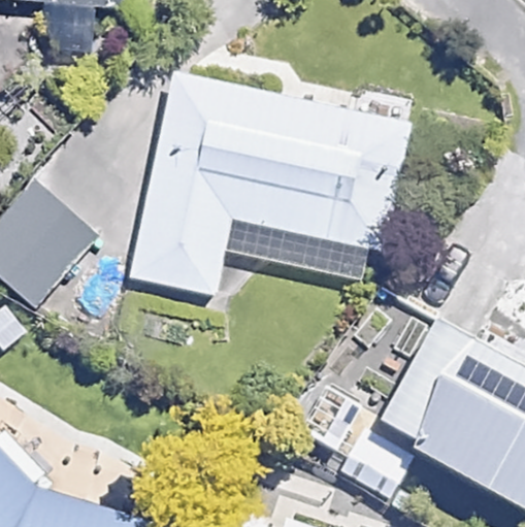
[(50,0),(45,47),(88,51),(92,1),(126,4),(126,0),(50,0)]
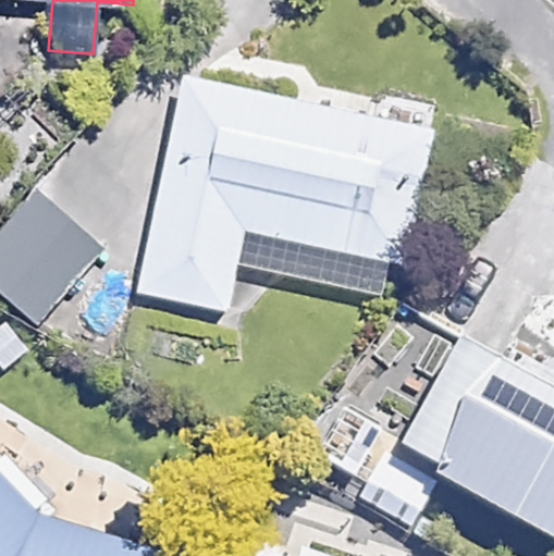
[(430,130),(184,75),(136,292),(225,311),(243,230),(401,264),(430,130)]
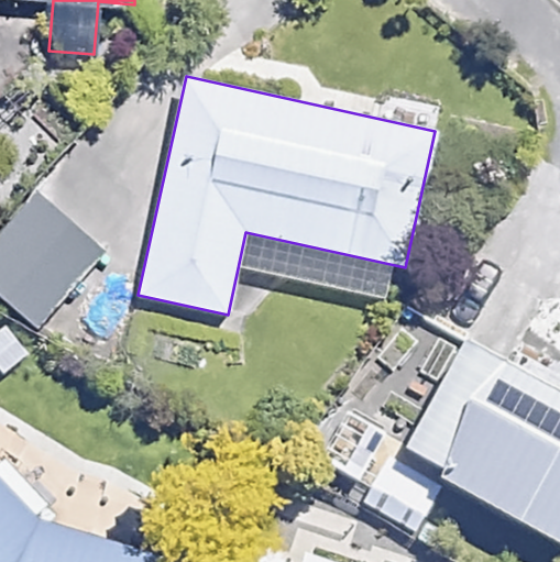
[(101,255),(36,196),(0,235),(0,302),(32,332),(101,255)]
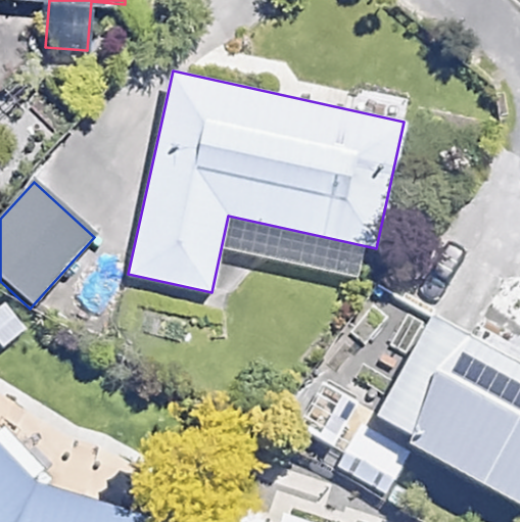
[(519,363),(457,330),(398,439),(519,503),(519,363)]
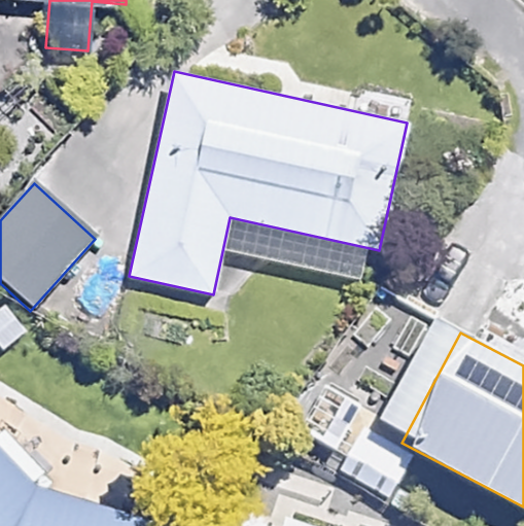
[(350,423),(325,461),(387,499),(411,460),(350,423)]
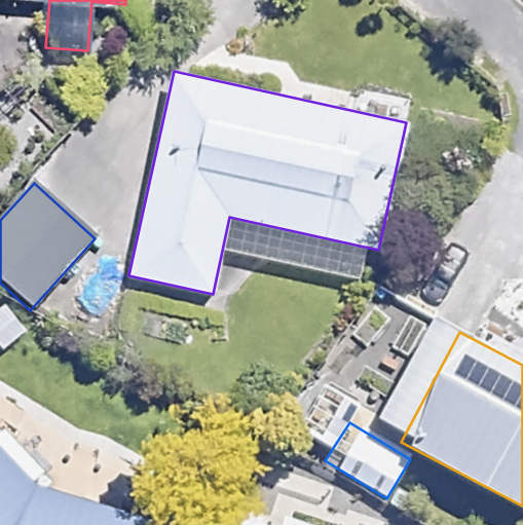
[(0,524),(159,524),(160,524),(26,481),(42,465),(5,429),(0,434),(0,524)]
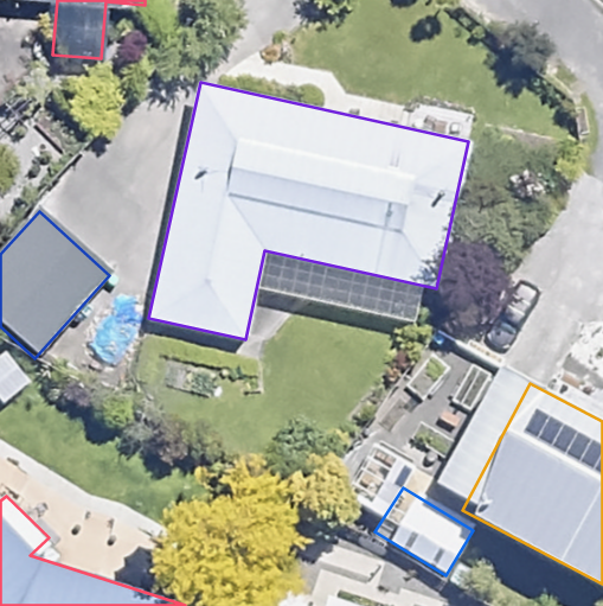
[(320,605),(358,605),(325,594),(320,605)]
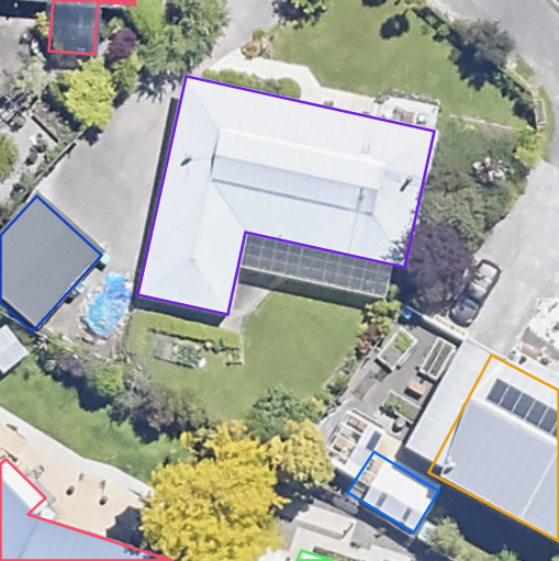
All buildings are outlined.
